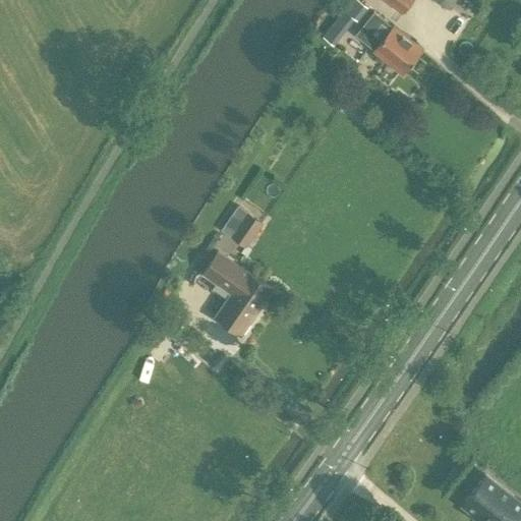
[(344,9),(335,20),(336,21),(340,24),(346,17),(349,13),(354,18),(357,20),(367,7),(358,0),(351,0),(344,9)]
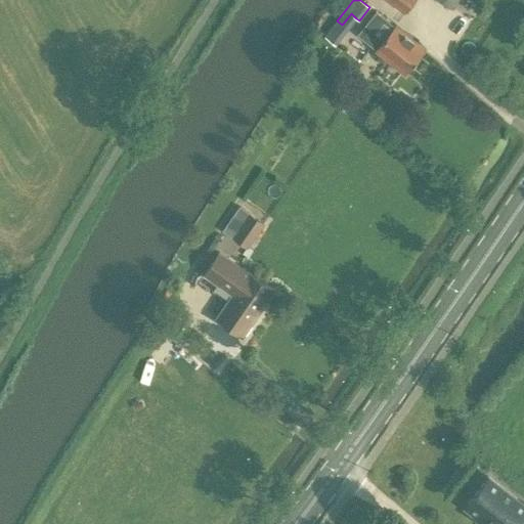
[(385,0),(402,12),(405,7),(410,0),(385,0)]
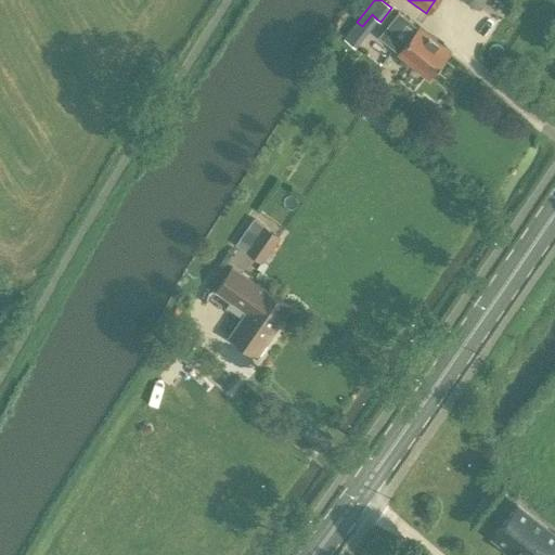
[(464,0),(480,9),(485,0),(464,0)]
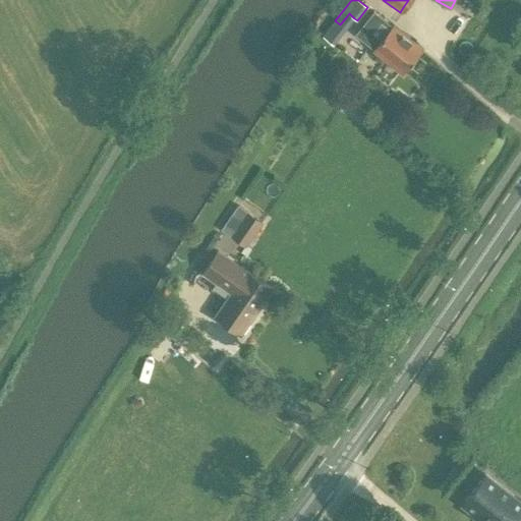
[(423,49),(393,24),(375,10),(356,34),(374,48),(373,48),(404,72),(423,49)]
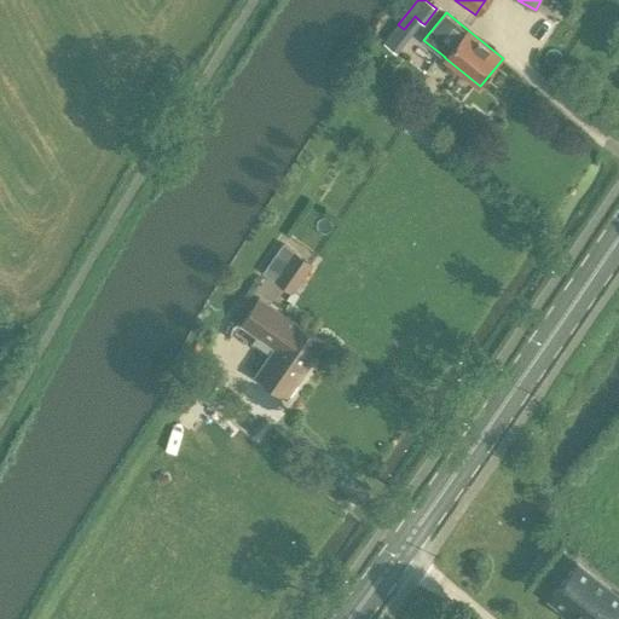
[(395,53),(405,41),(393,32),(392,32),(391,33),(383,44),(395,53)]
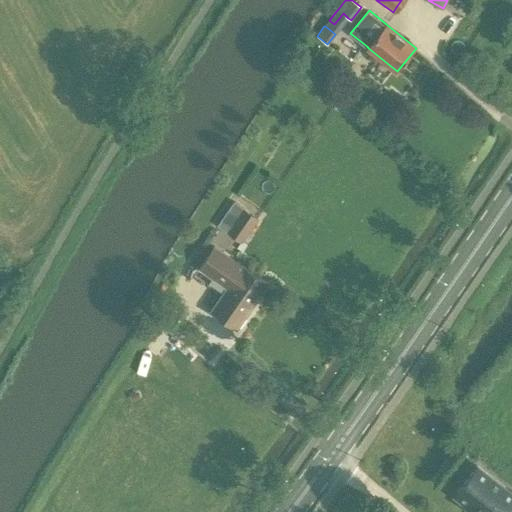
[(228,233),(229,232),(242,242),(258,219),(244,209),(245,208),(234,201),(217,225),(228,233)]
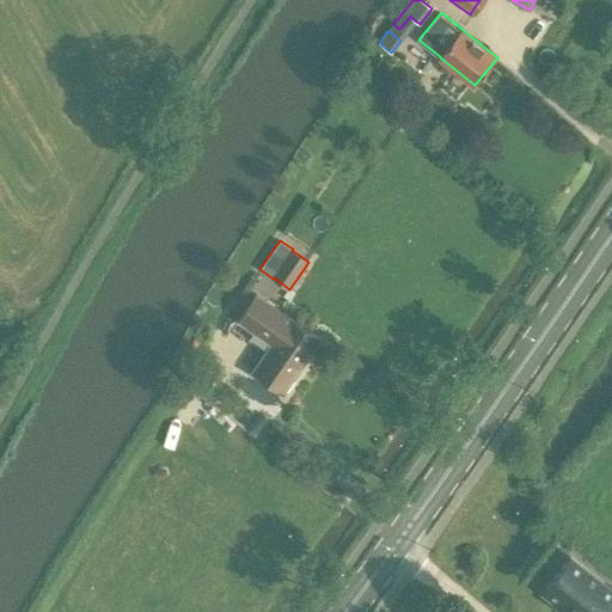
[(271,344),(254,371),(283,391),(319,338),(257,295),(239,322),(271,344)]
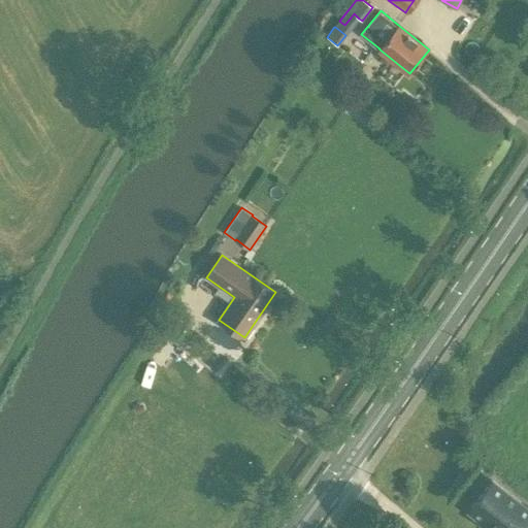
[(527,527),(527,509),(490,481),(467,509),(483,521),(481,524),(485,527),(527,527)]
